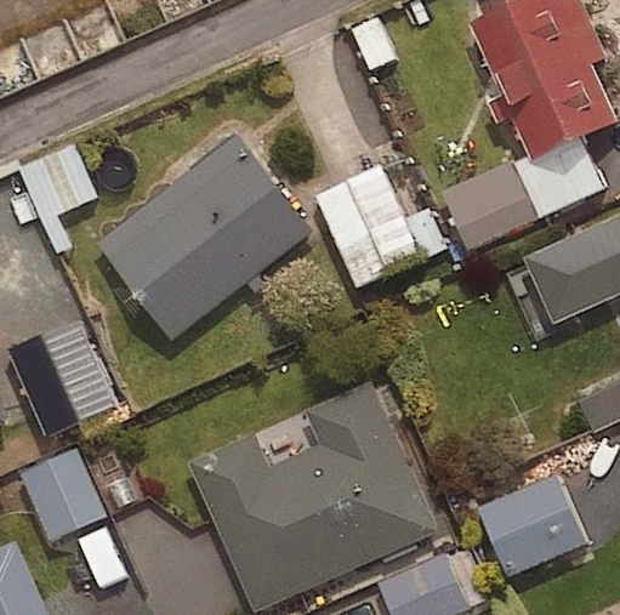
[(604,57),(578,0),(517,0),(470,22),(530,157),(614,119),(589,63),(604,57)]
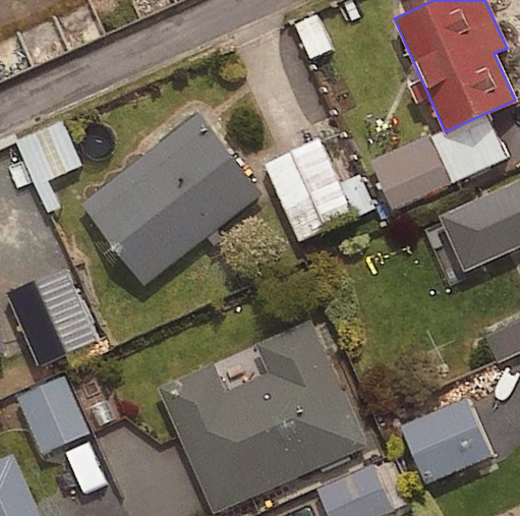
[(262,194),(198,113),(78,205),(141,287),(262,194)]
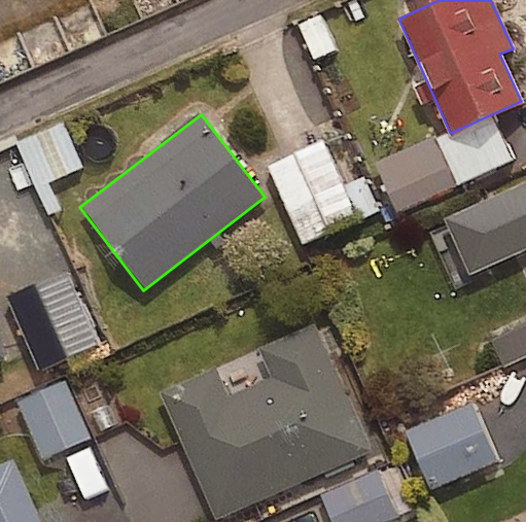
[(67,133),(22,152),(53,223),(68,216),(56,187),(84,175),(67,133)]
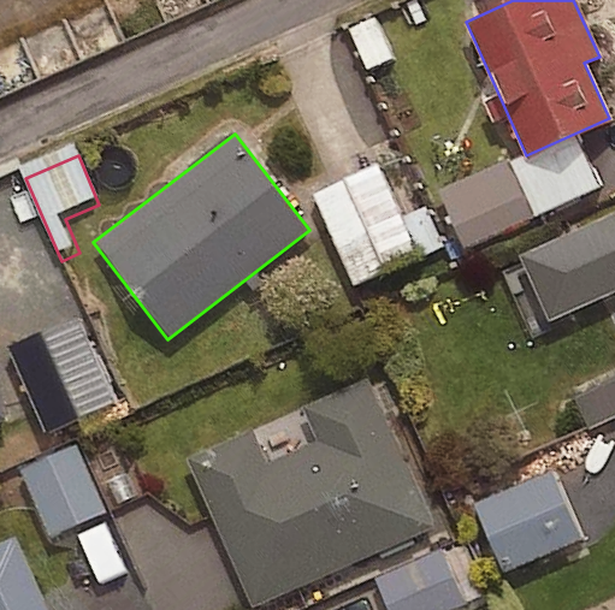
[(421,272),(383,179),(320,206),(359,297),(421,272)]
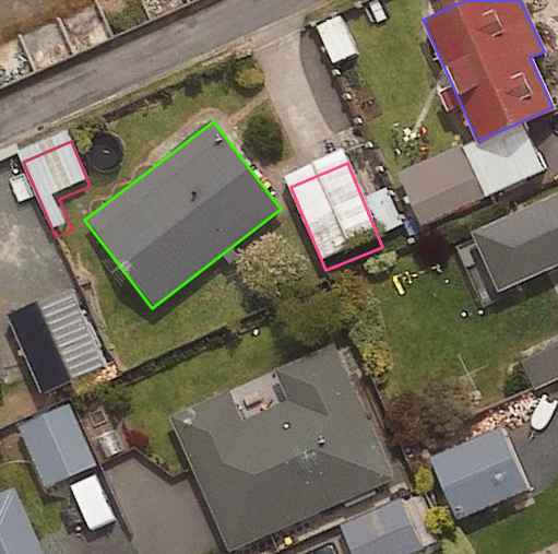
[(557,190),(467,231),(495,293),(556,266),(557,269),(557,190)]
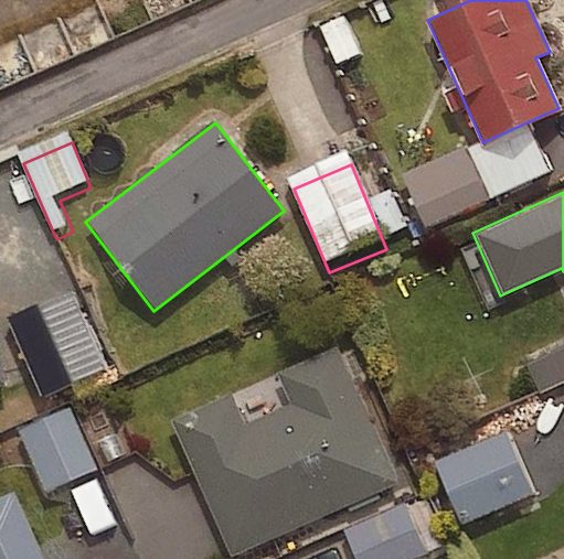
[(61,264),(42,221),(17,232),(35,275),(61,264)]
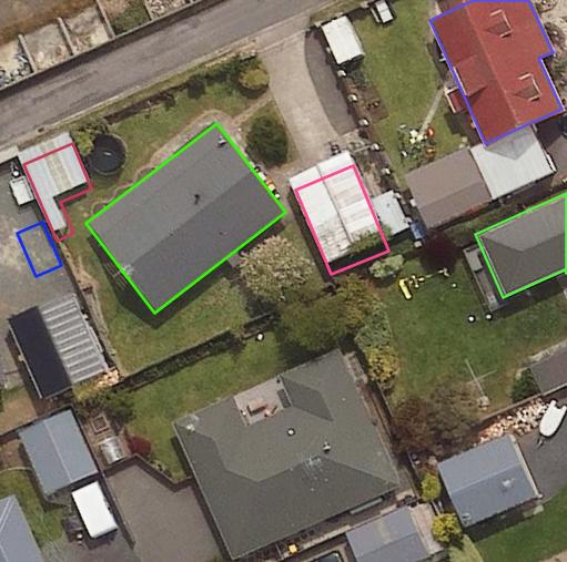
[(397,487),(336,351),(277,377),(291,408),(244,428),(231,398),(172,425),(232,560),(397,487)]
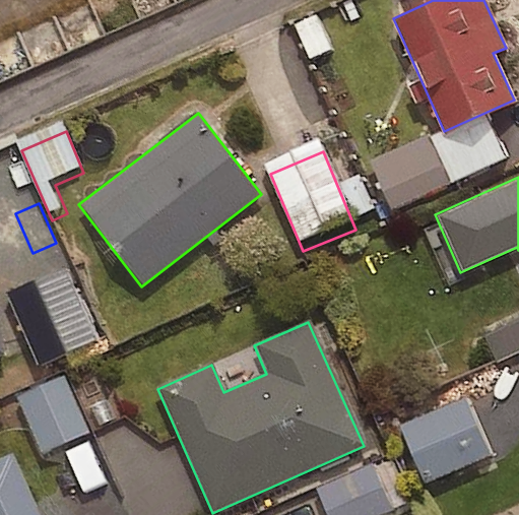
[(91,442),(69,385),(22,403),(45,460),(91,442)]
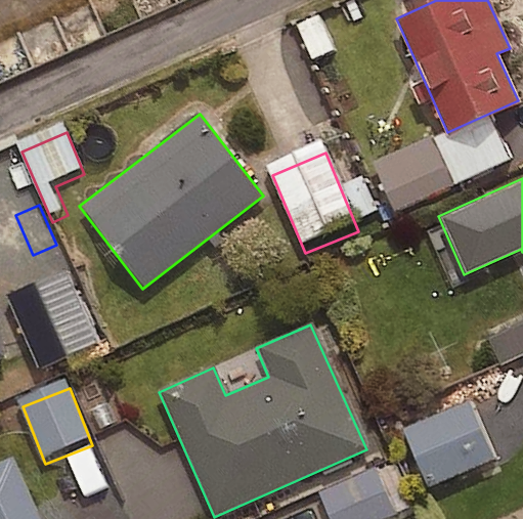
[(467,400),(400,429),(427,489),(492,461),(467,400)]
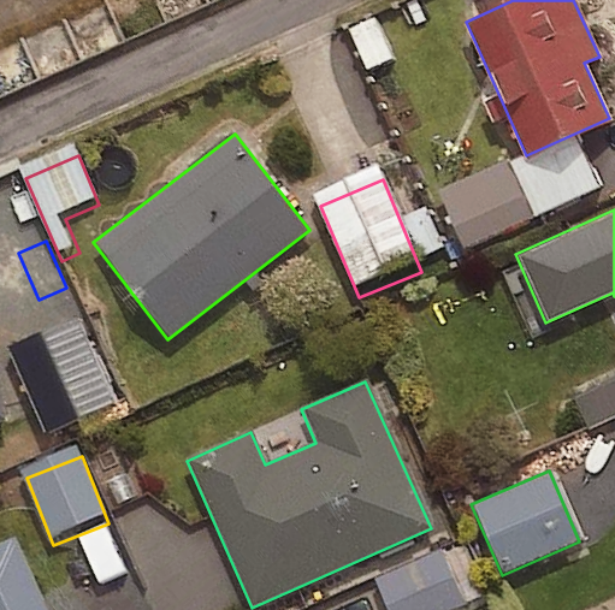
[(45,609),(12,537),(0,543),(0,609),(45,609)]
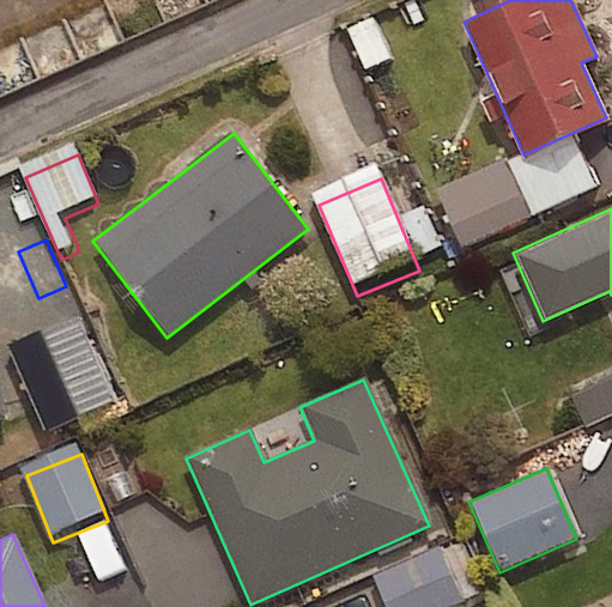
[(471,606),(449,556),(380,586),(388,606),(471,606)]
